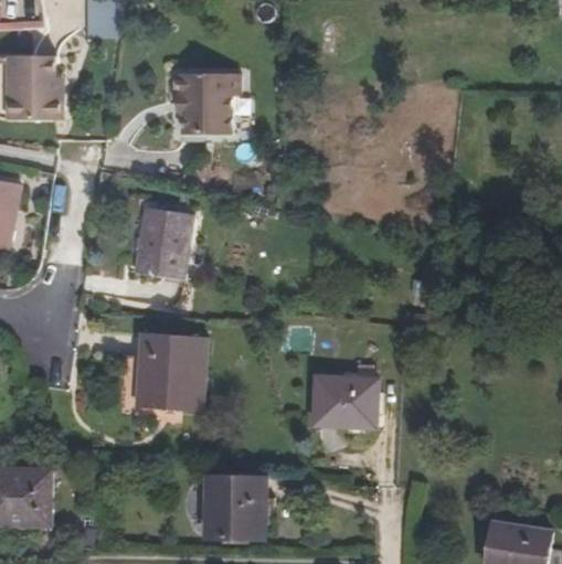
[(120,36),(122,0),(85,0),(84,35),(120,36)]
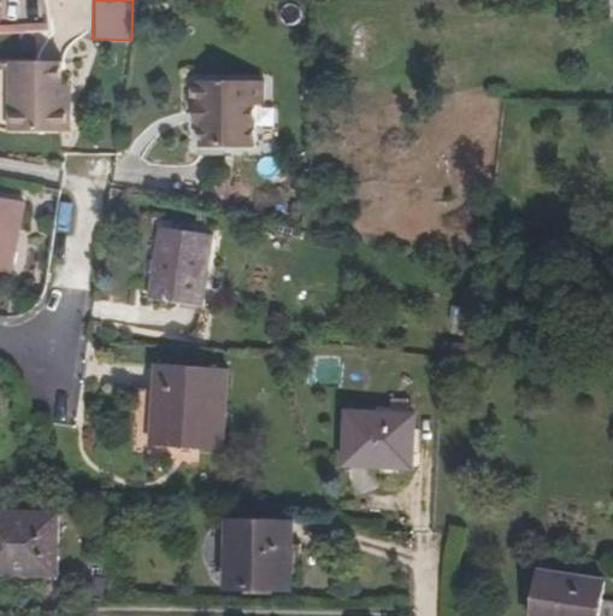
[(0,34),(47,33),(46,1),(0,1),(0,34)]
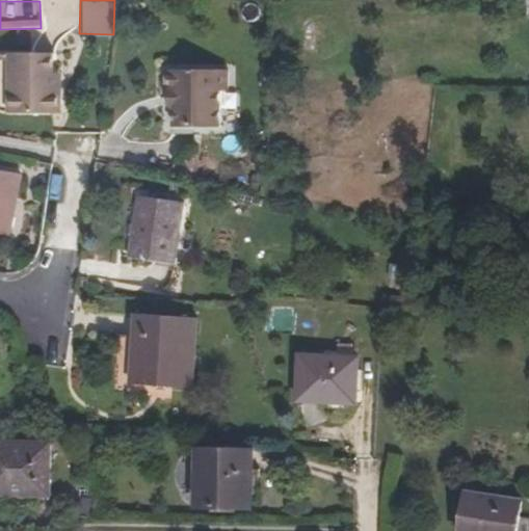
[(0,110),(10,112),(10,53),(0,53),(0,110)]
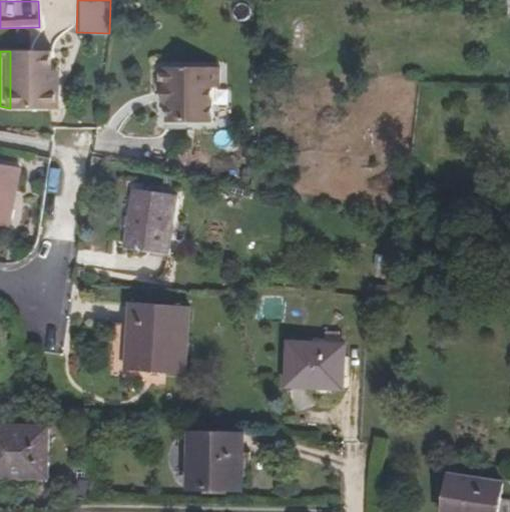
[(10,51),(10,108),(55,108),(55,86),(48,86),(48,70),(48,51),(10,51)]
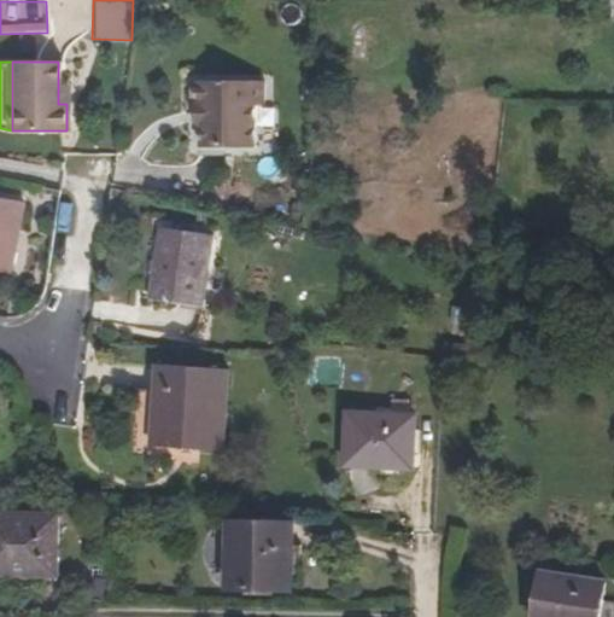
[(261,81),(191,81),(189,106),(194,106),(194,123),(198,123),(198,147),(253,147),(253,105),(262,105),(261,81)]
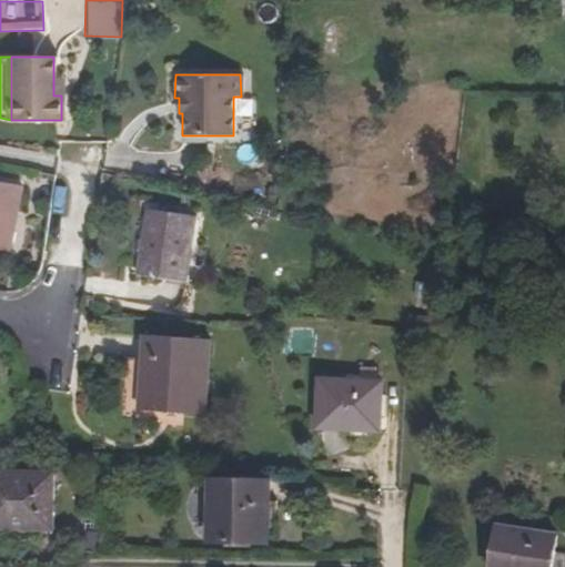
[(0,251),(8,252),(20,185),(0,182),(0,251)]
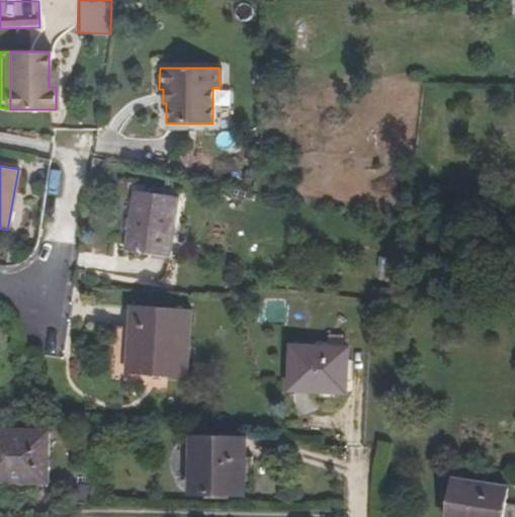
[(133,190),(123,250),(167,257),(176,197),(133,190)]
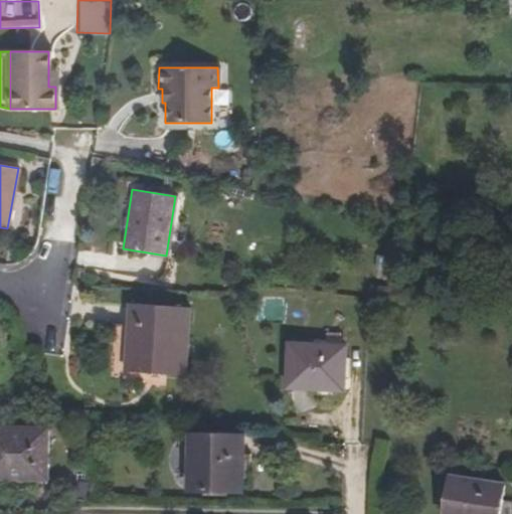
[(182,375),(187,307),(129,303),(124,371),(182,375)]
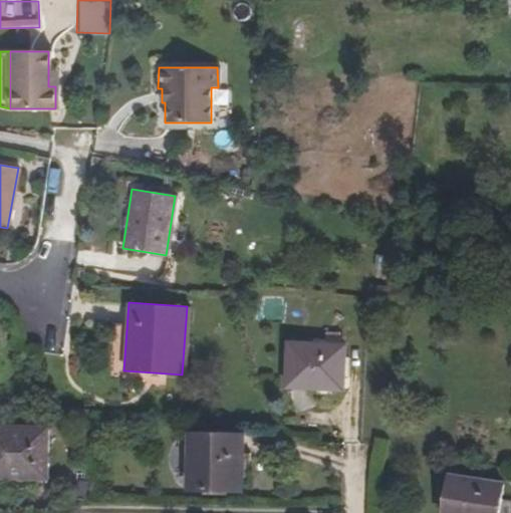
[(284,387),(341,390),(343,344),(287,341),(284,387)]
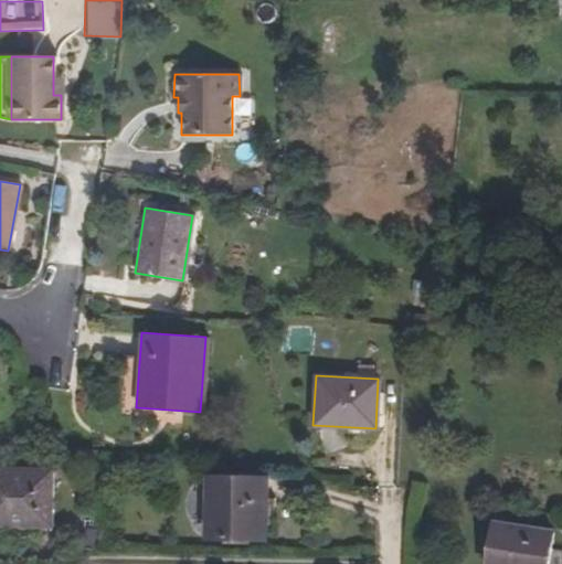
[(0,522),(50,525),(51,471),(0,469),(0,522)]
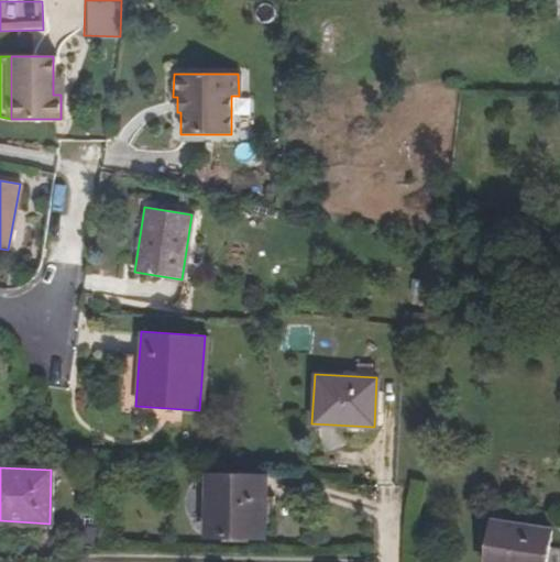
[(207,475),(206,535),(260,537),(262,477),(207,475)]
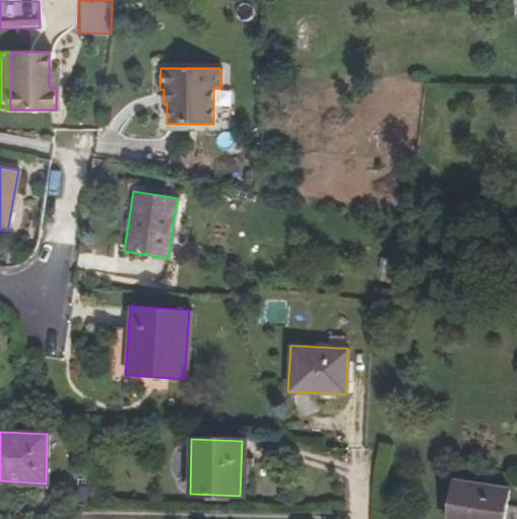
[(447,518),(502,518),(507,490),(453,481),(447,518)]
